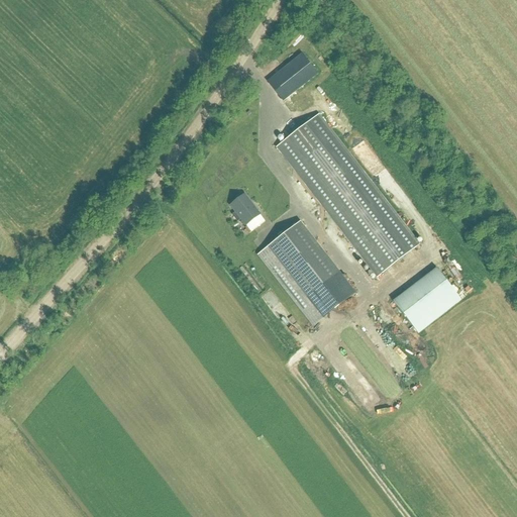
[(277,147),(378,278),(418,245),(318,116),(277,147)]
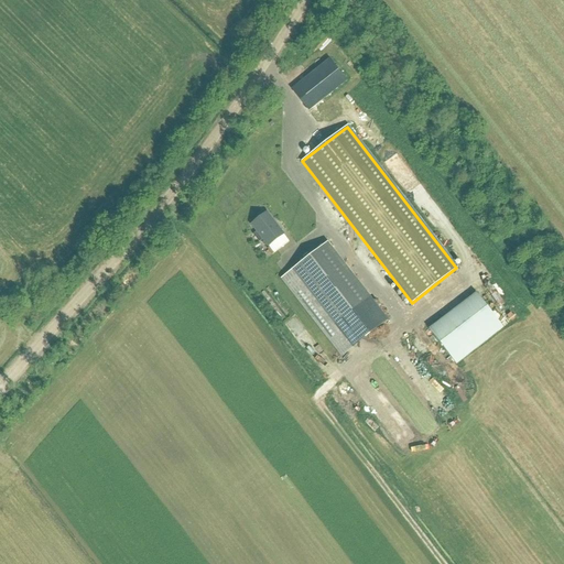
[(283,235),(267,213),(262,217),(260,215),(255,219),(257,221),(251,225),(257,232),(253,235),(259,242),(263,239),(269,247),(283,235)]
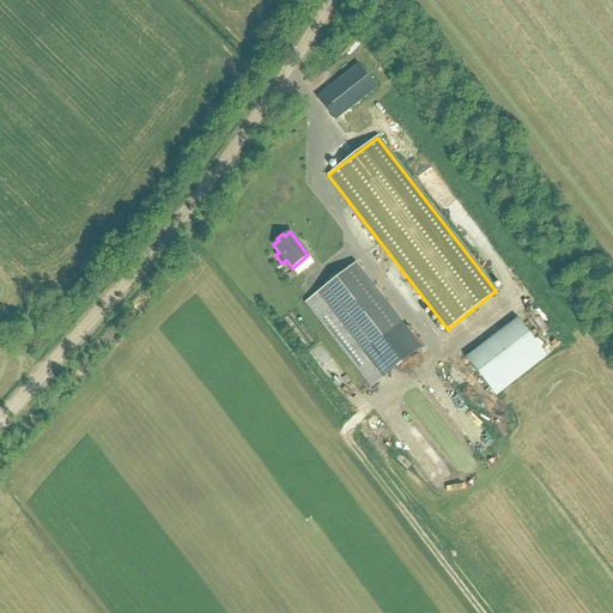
[(356,263),(305,302),(372,388),(422,350),(356,263)]
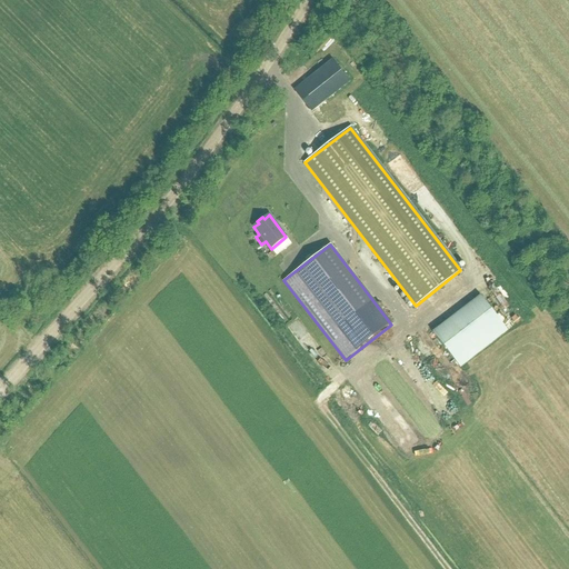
[(460,368),(467,363),(508,331),(503,326),(481,296),(433,332),(432,332),(460,368)]
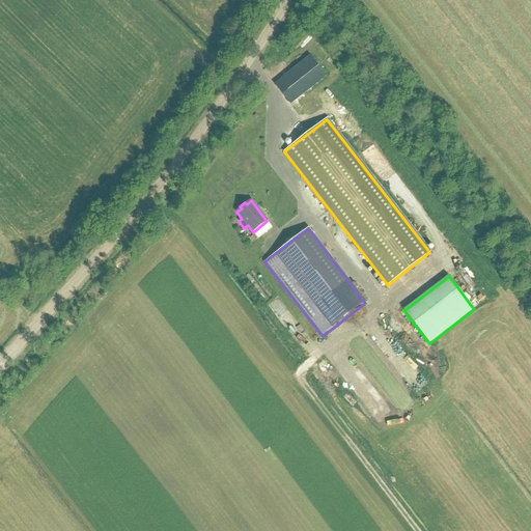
[(396,351),(385,360),(413,393),(424,385),(396,351)]
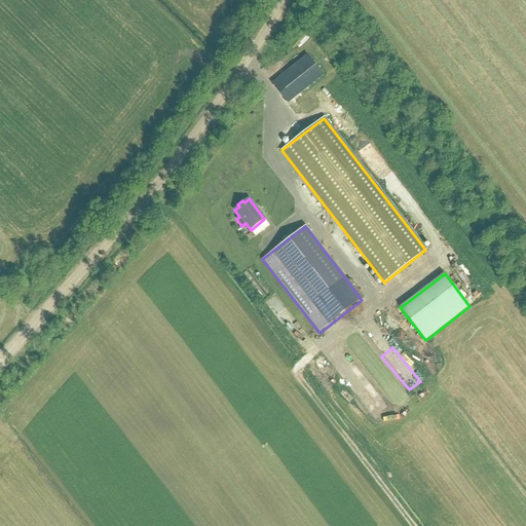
[(375,401),(387,397),(384,387),(372,391),(375,401)]
